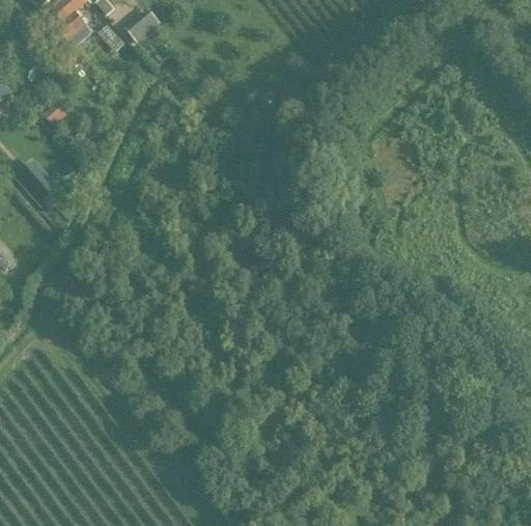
[(46,4),(51,0),(30,0),(39,10),(46,4)]
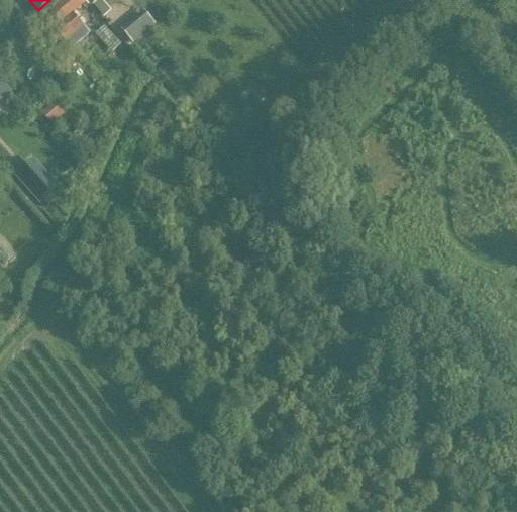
[(58,0),(48,8),(59,20),(53,26),(65,40),(68,37),(74,43),(89,30),(83,24),(84,23),(83,22),(85,20),(81,16),(79,18),(73,11),(84,0),(58,0)]
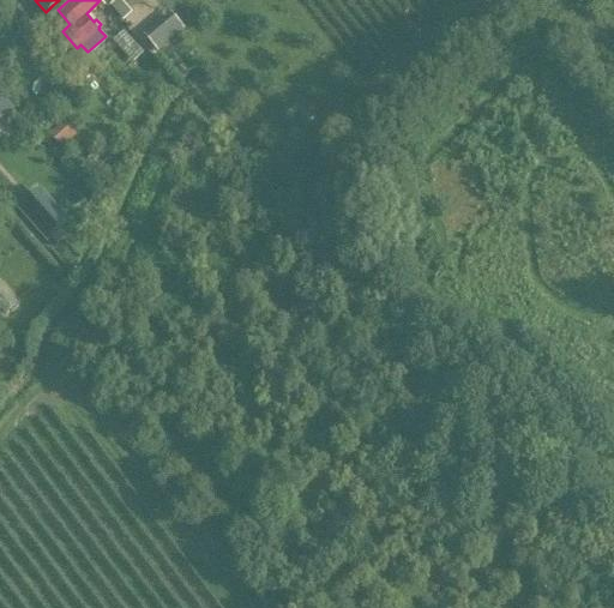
[(109,0),(122,14),(139,0),(109,0)]
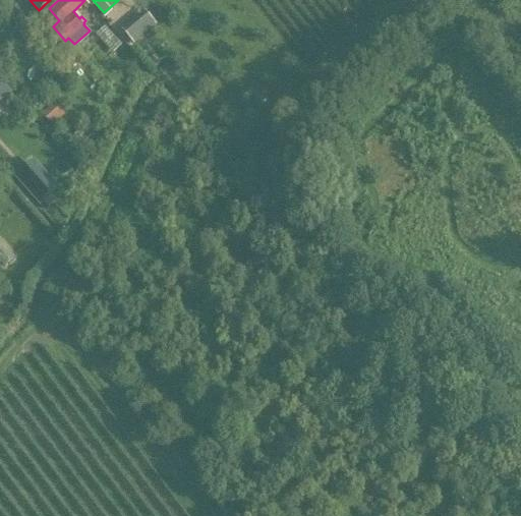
[(146,12),(123,31),(132,41),(154,22),(146,12)]
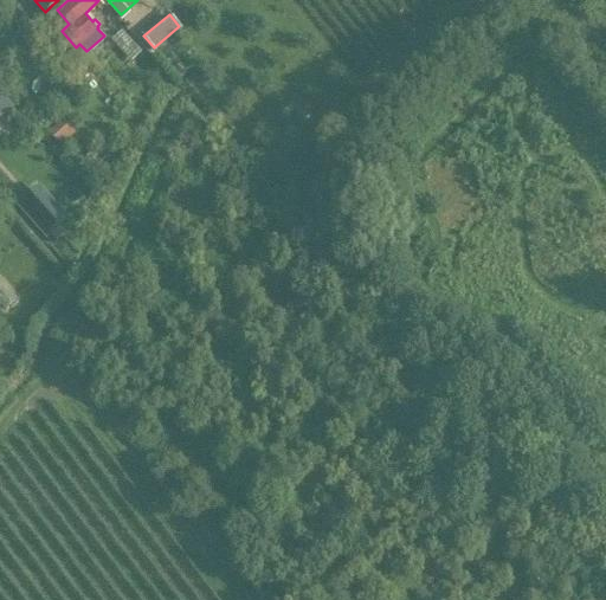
[(60,144),(76,130),(63,115),(46,129),(60,144)]
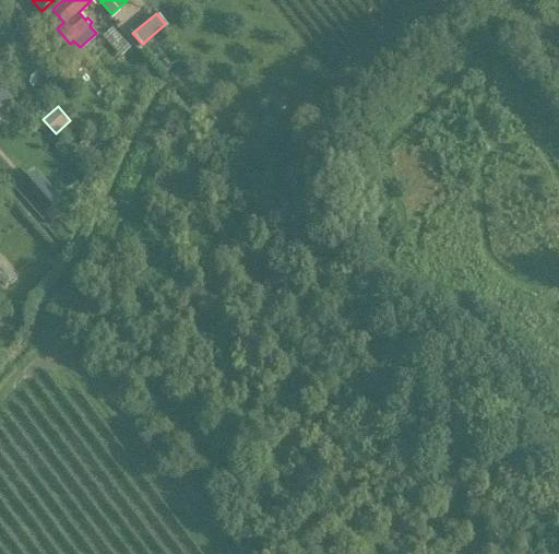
[(35,173),(19,187),(45,219),(62,204),(35,173)]
